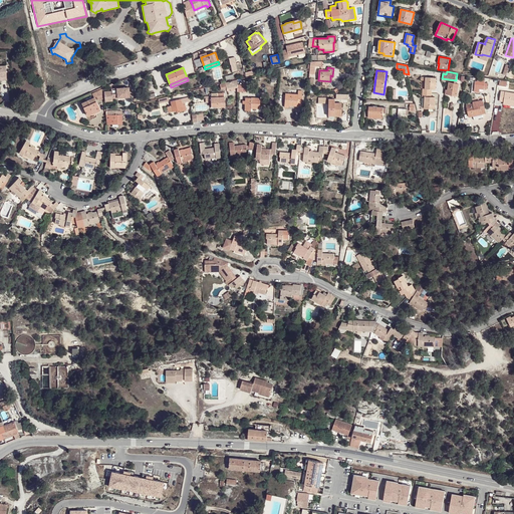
[(425,108),(435,109),(436,97),(432,96),(432,89),(436,89),(437,78),(427,77),(426,88),(424,88),(423,96),(425,96),(425,108)]
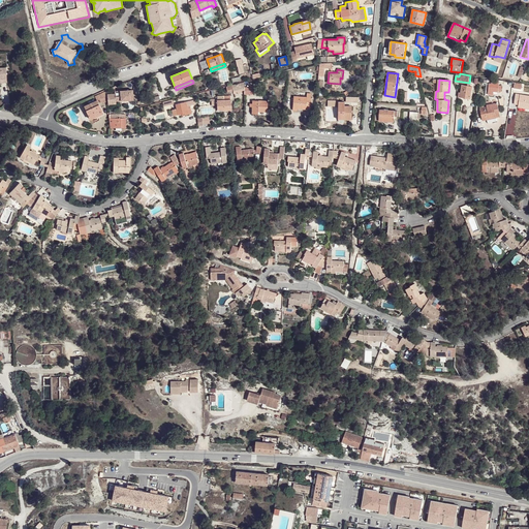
[(244,88),(245,83),(226,87),(228,92),(234,91),(234,92),(244,90),(244,88)]
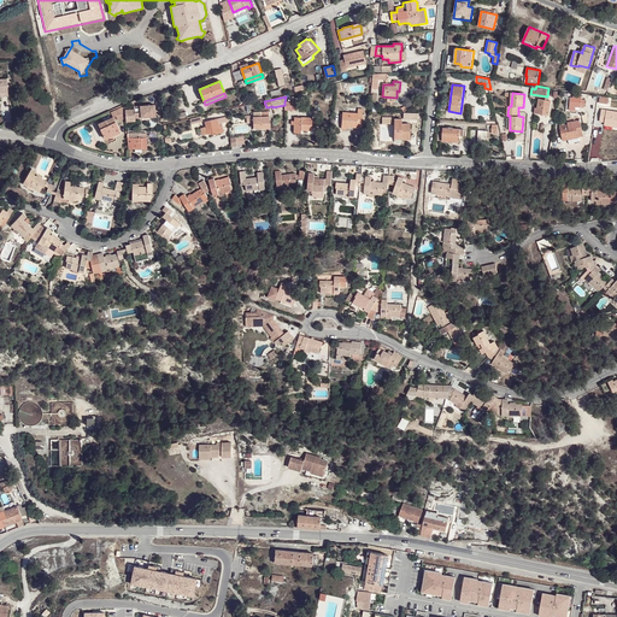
[(535,113),(548,115),(551,100),(539,99),(538,107),(536,107),(535,113)]
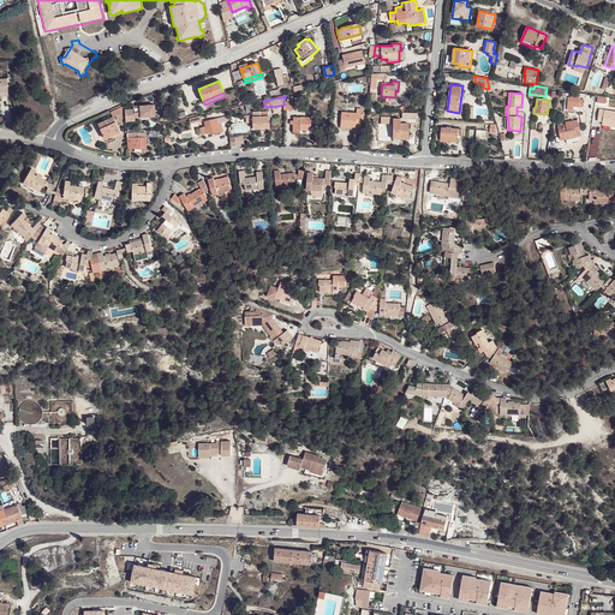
[(135,108),(125,109),(125,113),(126,118),(126,120),(135,120),(135,117),(141,117),(155,115),(154,105),(133,106),(135,108)]
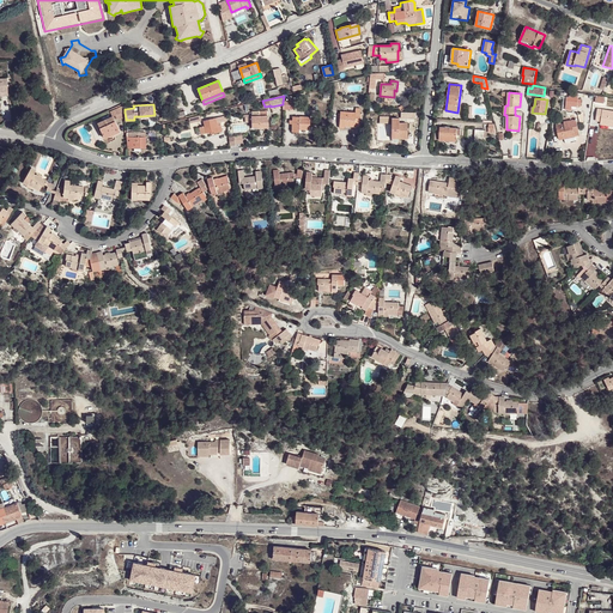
[(340,111),(339,126),(345,126),(354,127),(354,126),(359,126),(360,109),(356,108),(356,113),(340,111)]
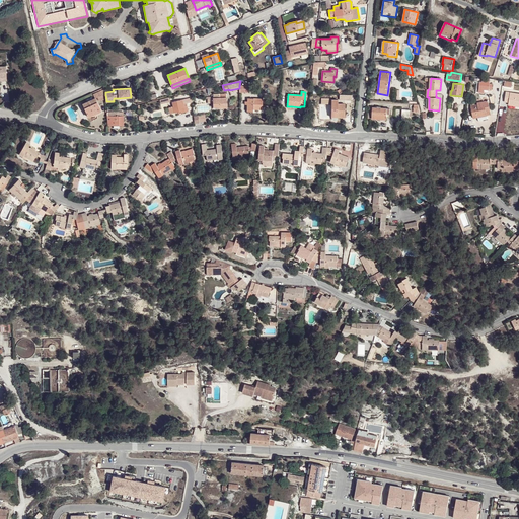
[(507,103),(518,104),(518,94),(509,93),(507,103)]
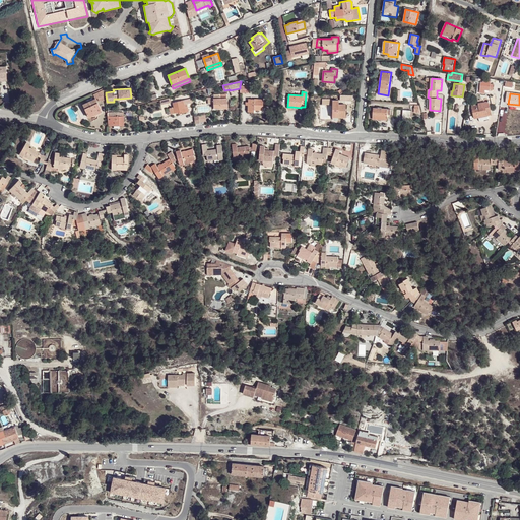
[(228,94),(220,95),(220,96),(219,98),(219,99),(212,99),(212,98),(206,98),(206,101),(208,101),(208,104),(213,104),(214,109),(219,109),(228,109),(228,94)]
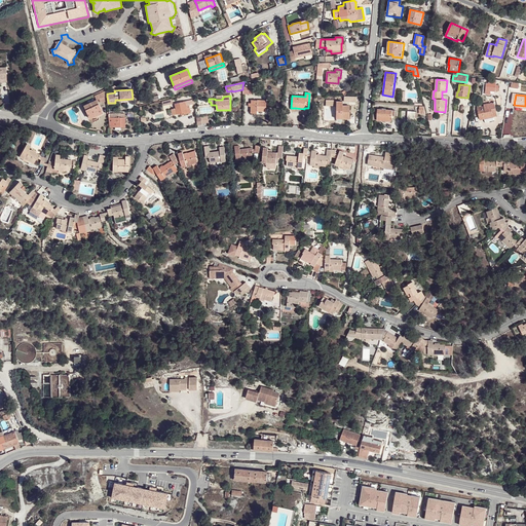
[(98,116),(104,114),(98,100),(84,105),(89,118),(97,115),(98,116)]
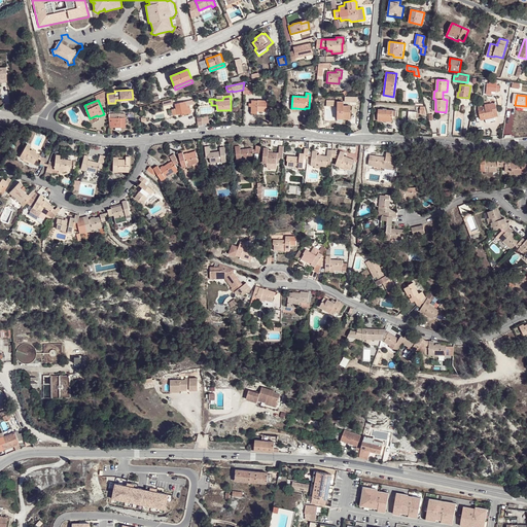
[(186,106),(192,104),(191,100),(175,104),(176,108),(172,109),(174,115),(182,113),(184,112),(184,114),(191,112),(190,108),(187,108),(186,106)]
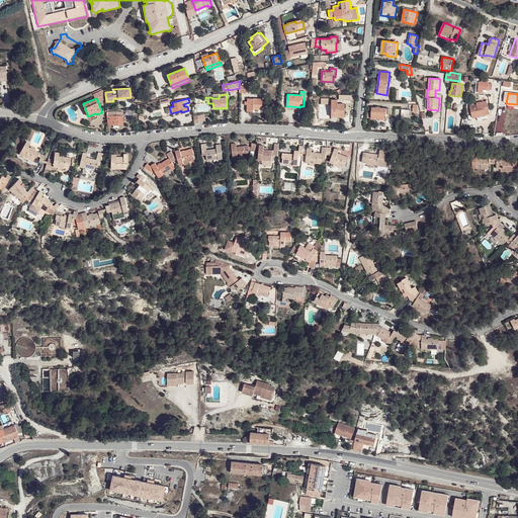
[(253,109),(261,109),(262,99),(247,98),(247,101),(245,101),(245,104),(247,104),(247,111),(253,111),(253,109)]
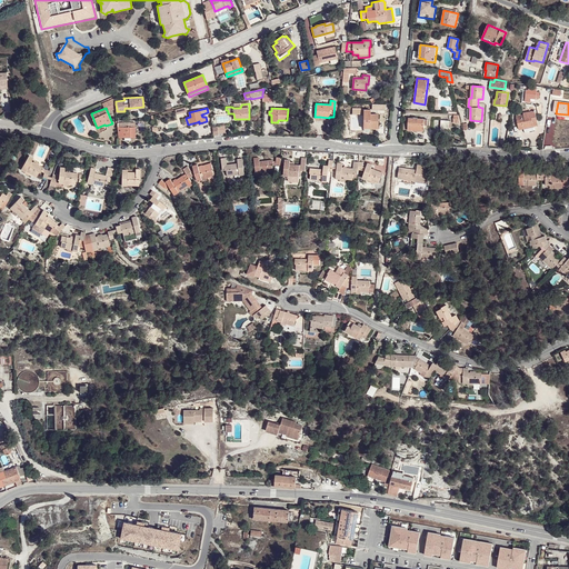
[(370,128),(370,129),(378,129),(379,116),(372,115),(372,110),(352,110),(352,115),(363,115),(363,127),(370,128)]
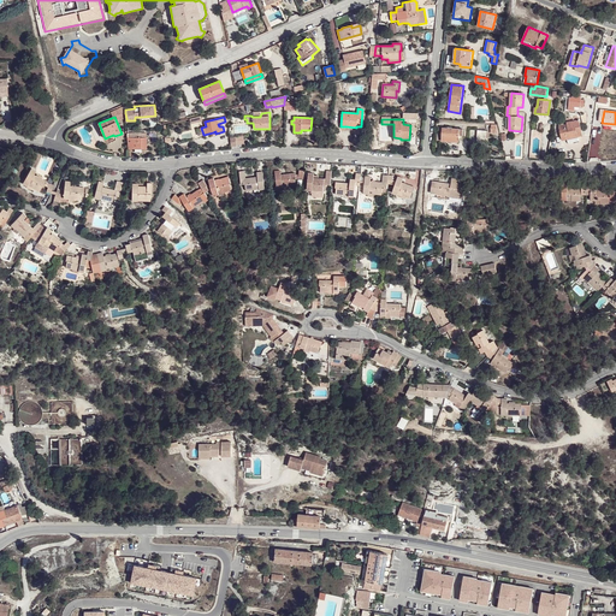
[(562,140),(568,138),(567,137),(578,135),(578,137),(582,136),(579,119),(567,122),(567,124),(560,125),(562,140)]
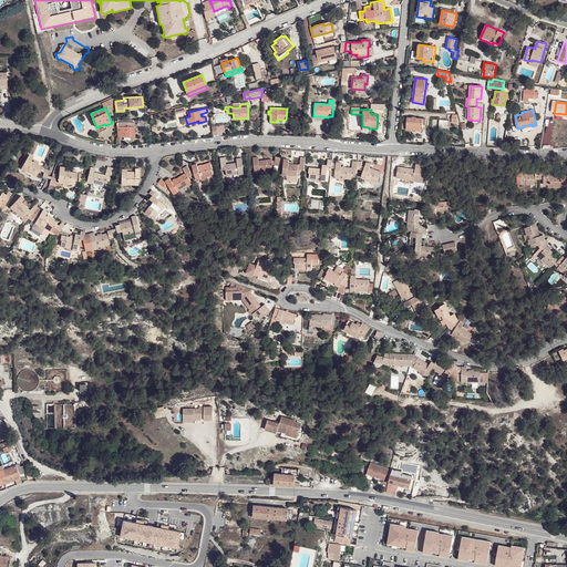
[(422,129),(425,129),(426,119),(408,117),(406,130),(422,131),(422,129)]
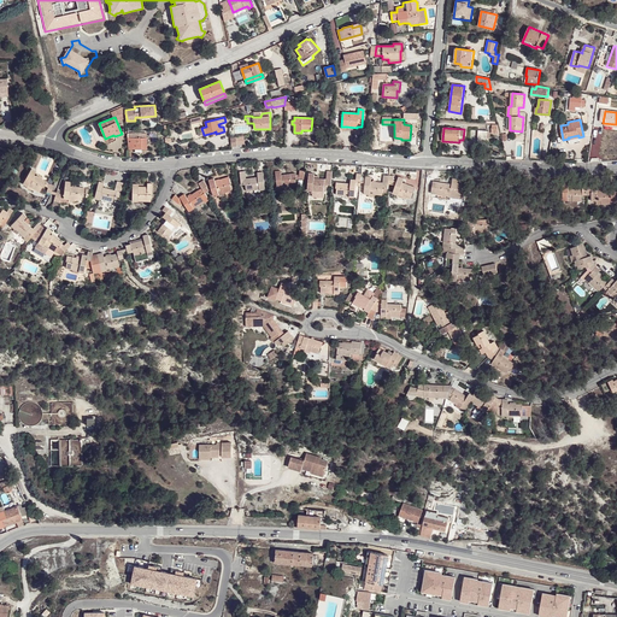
[(146,133),(127,133),(129,148),(135,148),(142,148),(147,148),(147,137),(146,137),(146,133)]
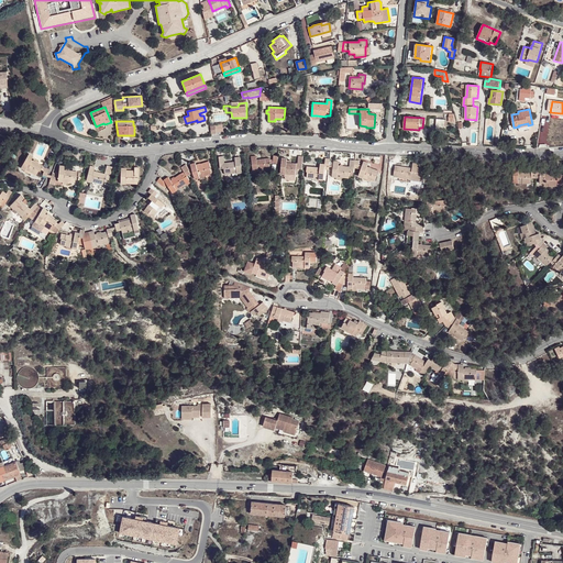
[(47,176),(47,174),(50,169),(46,168),(35,162),(33,161),(32,159),(33,156),(30,154),(21,167),(25,169),(26,169),(29,164),(31,165),(30,167),(32,168),(30,172),(36,175),(40,170),(41,170),(41,169),(44,172),(43,175),(47,176)]
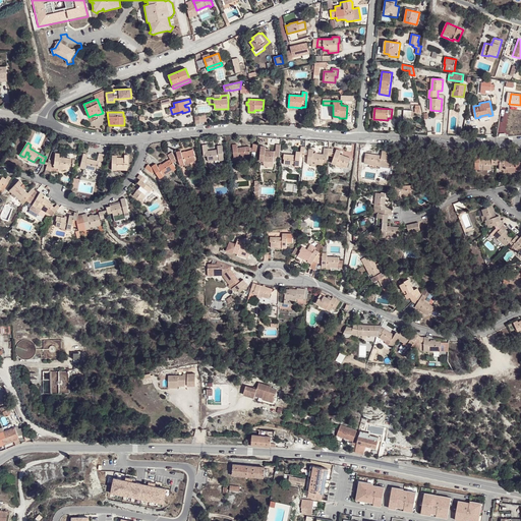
[(209,161),(216,160),(215,157),(217,157),(217,154),(219,154),(219,159),(219,160),(224,160),(223,146),(218,146),(218,150),(208,151),(207,143),(204,145),(204,156),(208,155),(209,161)]
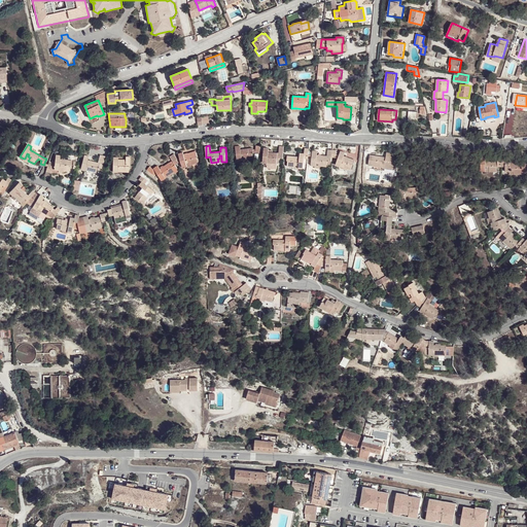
[(260,152),(260,145),(256,145),(256,148),(253,149),(253,147),(241,148),(241,145),(236,146),(238,161),(242,160),(241,154),(243,153),(244,155),(246,155),(246,159),(253,157),(253,152),(256,152),(260,152)]
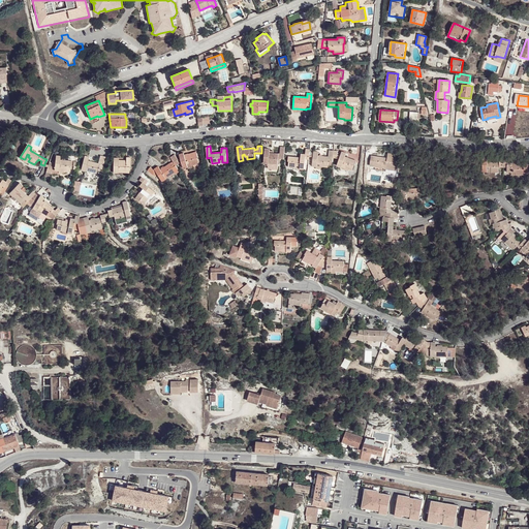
[(271,149),(266,149),(265,163),(269,163),(269,167),(279,168),(279,163),(281,163),(281,158),(284,158),(285,147),(281,147),(280,153),(271,153),(271,149)]
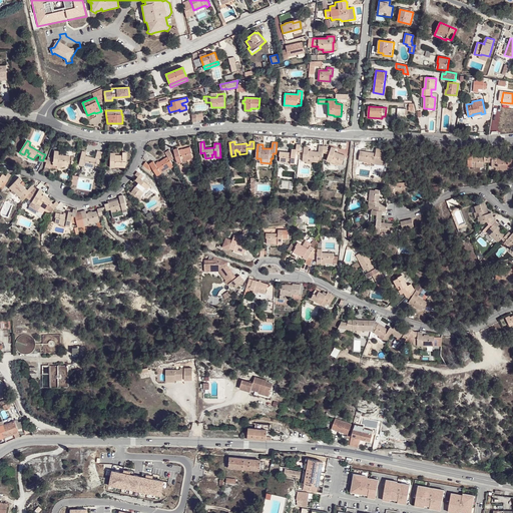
[(301,152),(301,150),(301,144),(298,143),(297,149),(293,148),(293,152),(281,151),(280,156),(281,156),(281,161),(288,162),(288,159),(290,159),(290,156),(292,157),(292,162),(292,163),(296,163),(297,154),(300,154),(301,152)]
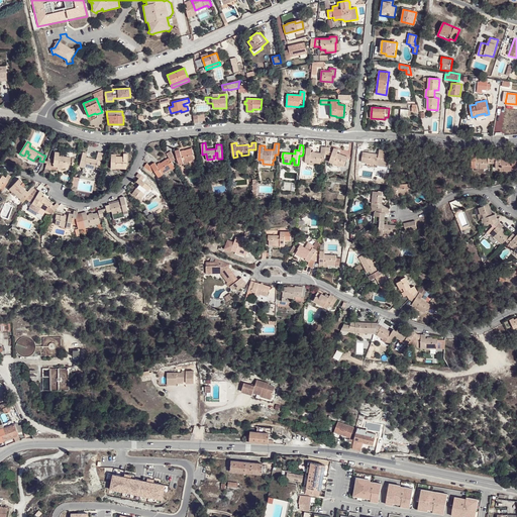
[(325,153),(326,147),(322,146),(322,152),(316,152),(313,151),(311,151),(312,147),(307,147),(307,151),(307,153),(306,162),(310,163),(310,162),(311,157),(312,157),(312,159),(314,159),(314,162),(321,163),(322,158),(325,158),(325,153)]
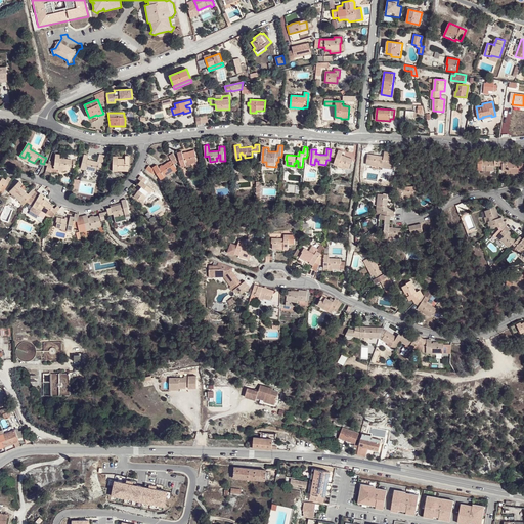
[(335,149),(331,149),(330,156),(335,156),(337,157),(335,163),(339,165),(339,164),(341,159),(343,160),(342,162),(344,163),(343,165),(349,168),(351,163),(352,163),(354,159),(342,155),(344,151),(340,149),(338,154),(335,153),(335,149)]
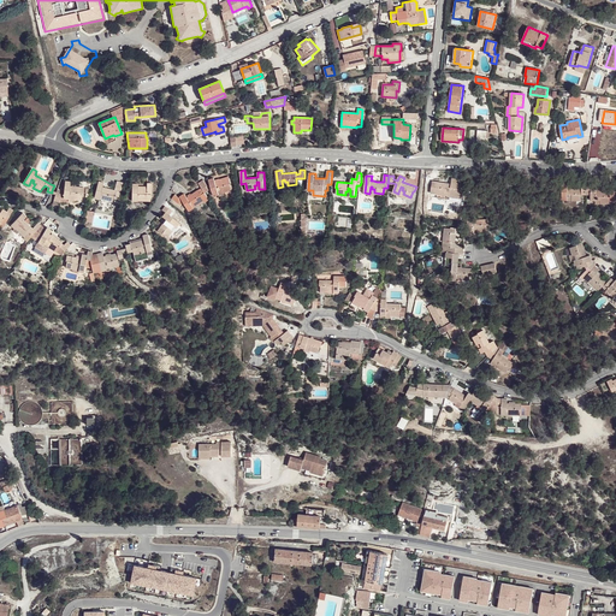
[(205,183),(200,185),(202,188),(205,193),(209,190),(212,189),(214,196),(219,194),(217,188),(219,187),(220,189),(223,188),(223,191),(231,189),(230,183),(231,183),(229,178),(215,182),(214,178),(209,179),(211,185),(207,187),(205,183)]
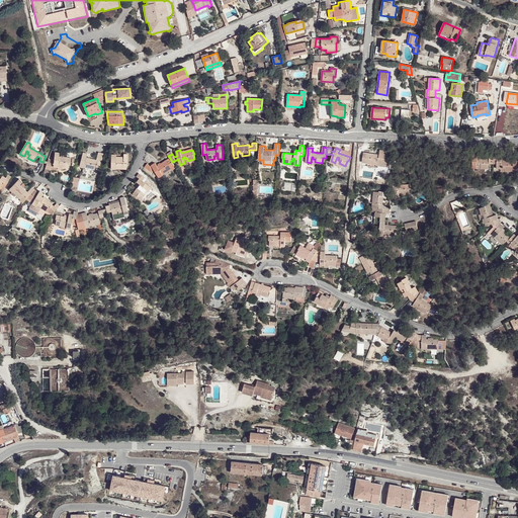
[(364,152),(363,162),(374,164),(375,160),(377,160),(377,158),(379,159),(378,164),(378,165),(386,166),(389,151),(380,150),(379,154),(364,152)]
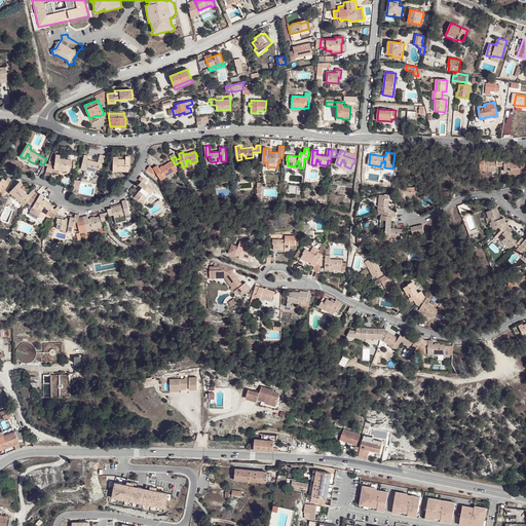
[(49,161),(48,163),(47,166),(46,171),(50,172),(51,168),(59,170),(59,168),(60,163),(62,163),(62,165),(63,165),(63,168),(70,170),(71,164),(72,164),(72,160),(61,158),(61,154),(57,154),(55,162),(49,161)]
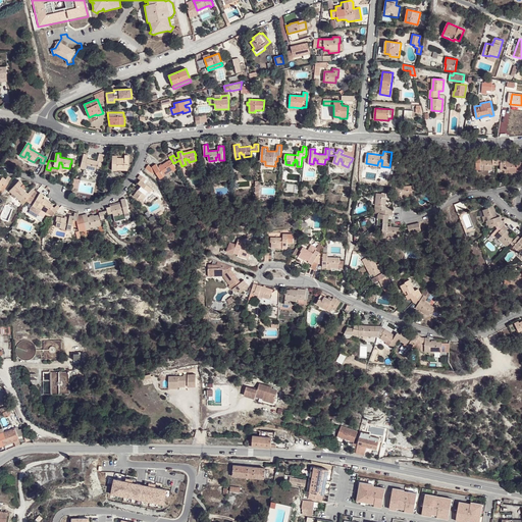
[(85,168),(86,163),(88,163),(88,165),(89,166),(89,168),(96,170),(97,165),(102,167),(104,158),(100,157),(99,161),(88,158),(88,155),(84,154),(80,168),(85,168)]
